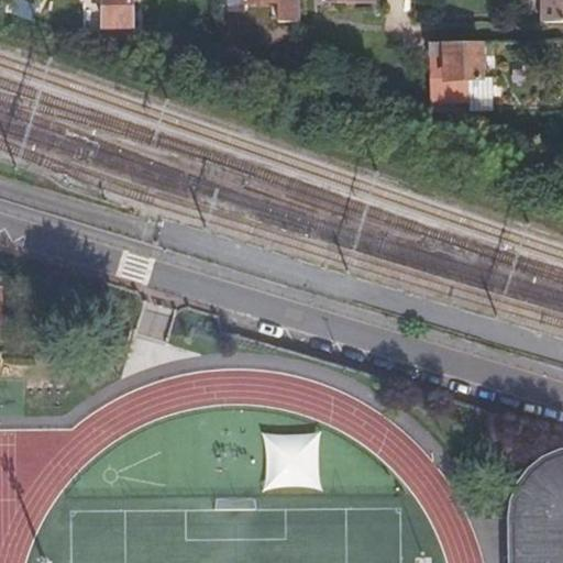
[(103,6),(103,18),(103,29),(132,29),(132,24),(131,0),(95,0),(96,6),(103,6)]
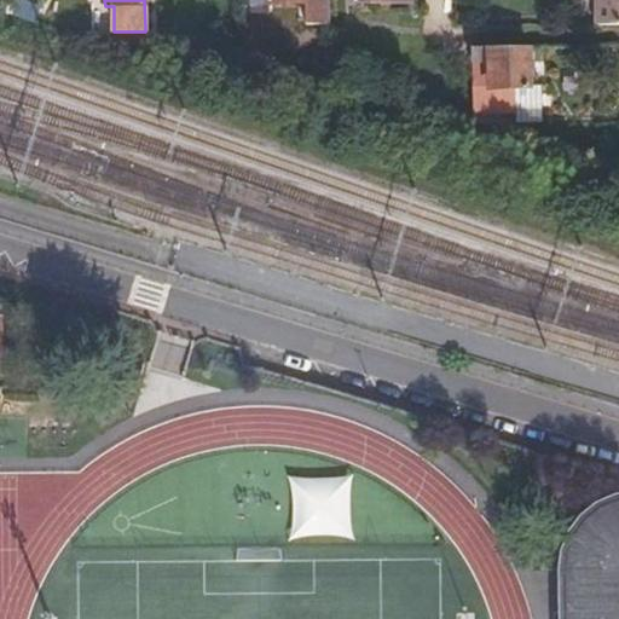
[(266,0),(267,4),(306,3),(306,24),(329,24),(329,0),(266,0)]
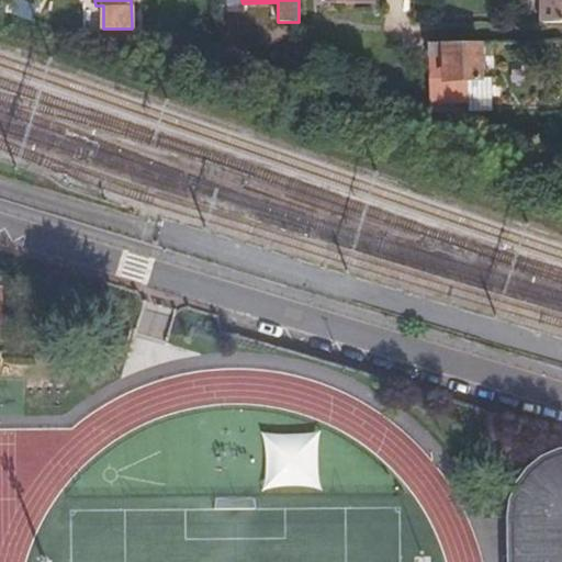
[(561,0),(546,0),(547,23),(561,23),(561,0)]
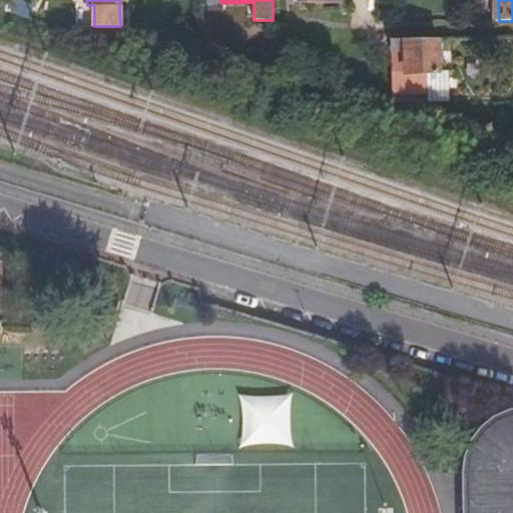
[(450,50),(450,39),(440,39),(391,40),(391,49),(391,93),(413,93),(427,93),(426,73),(439,73),(438,70),(438,50),(450,50)]
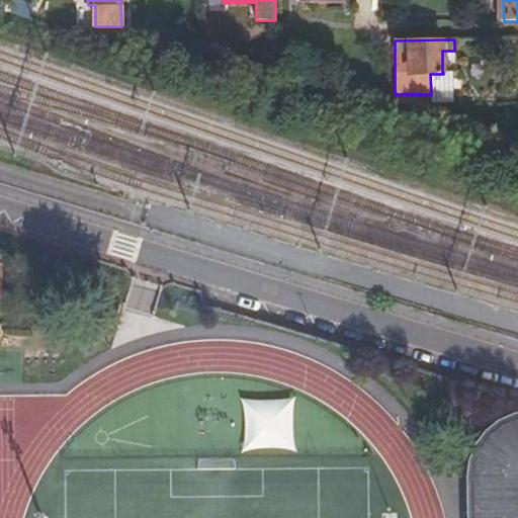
[(453,71),(442,71),(443,74),(430,74),(431,94),(417,94),(417,101),(453,101),(453,71)]
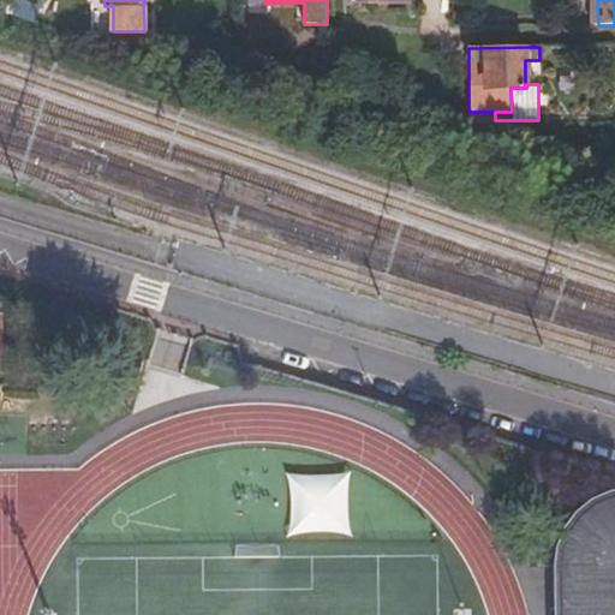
[(166,338),(163,348),(177,353),(180,341),(166,338)]
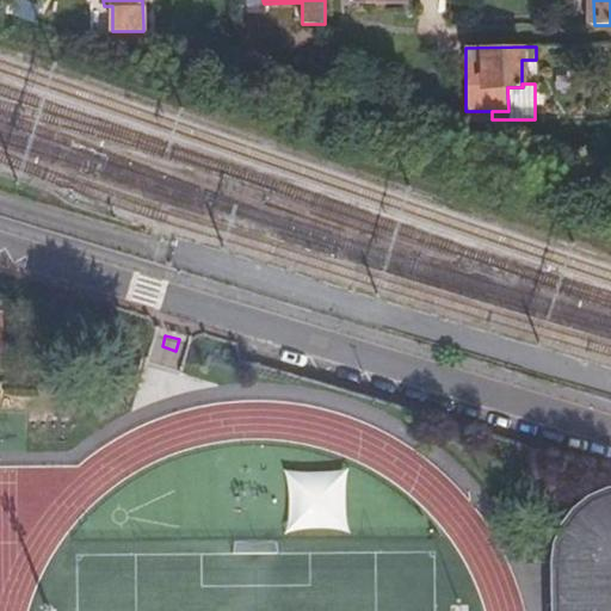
[(341,471),(283,473),(284,532),(344,530),(341,471)]
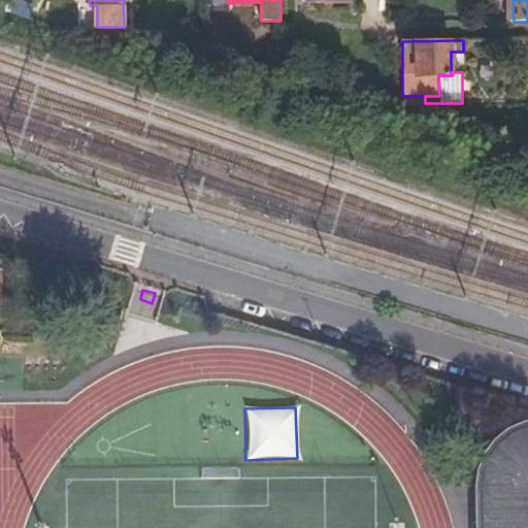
[(527,527),(527,430),(526,430),(526,434),(510,434),(499,451),(500,483),(489,483),(489,527),(527,527)]
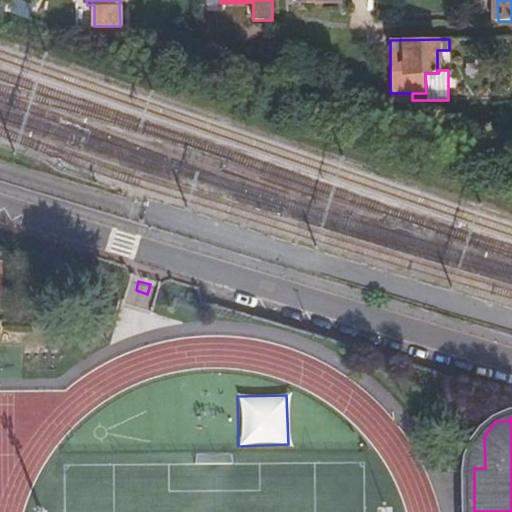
All buildings are outlined.
